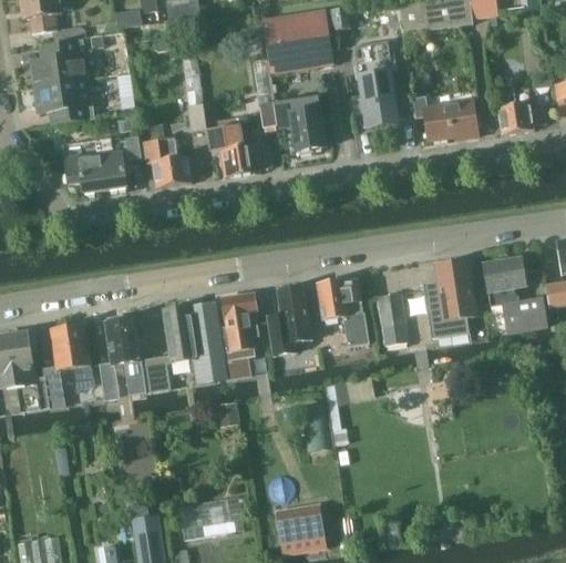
[(30,17),(32,33),(57,29),(53,13),(61,12),(59,0),(20,0),(23,18),(30,17)]
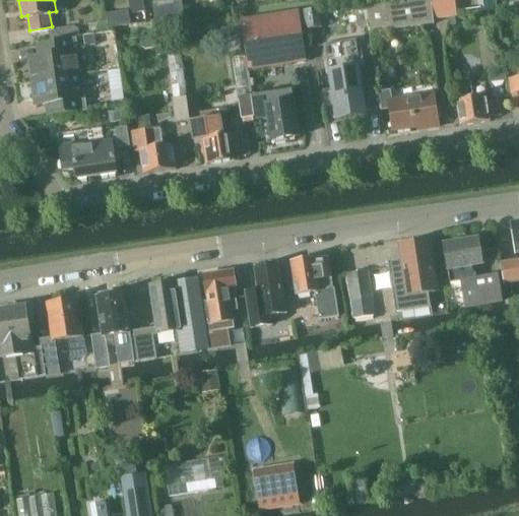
[(127,0),(128,8),(143,6),(142,0),(127,0)]
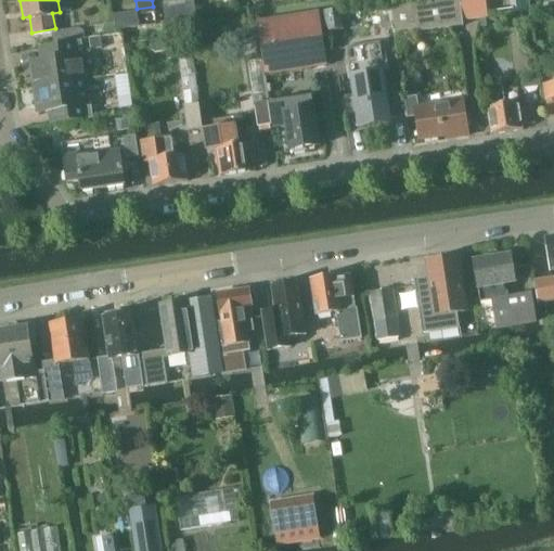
[(391,3),(395,31),(428,27),(424,0),(416,0),(391,3)]
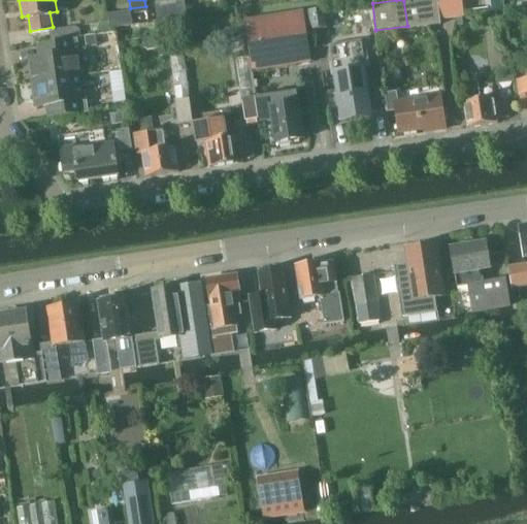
[(403,0),(407,26),(439,21),(438,17),(436,0),(403,0)]
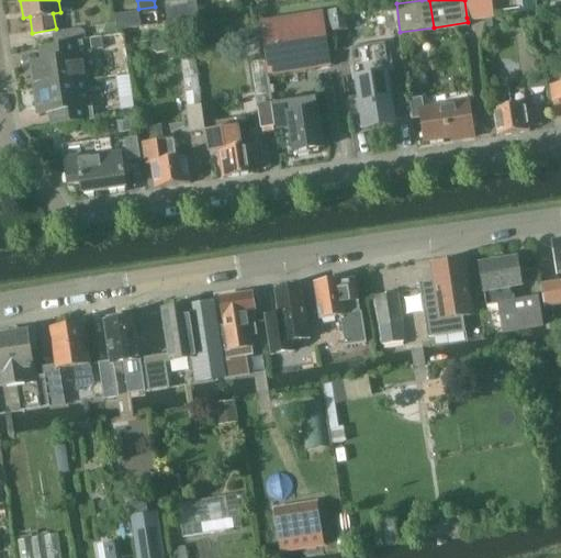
[(464,0),(467,18),(493,14),(491,0),(464,0)]
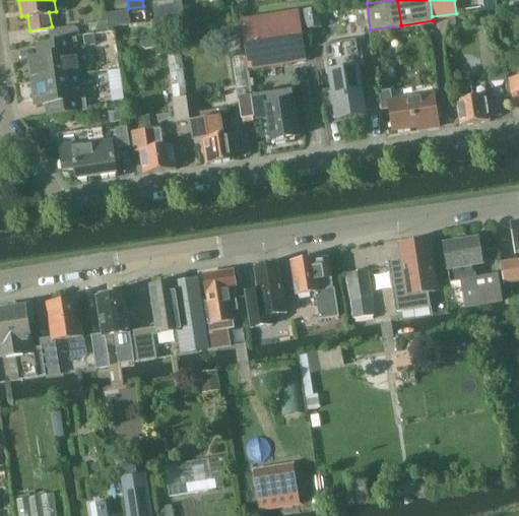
[(480,0),(482,12),(495,11),(493,0),(480,0)]
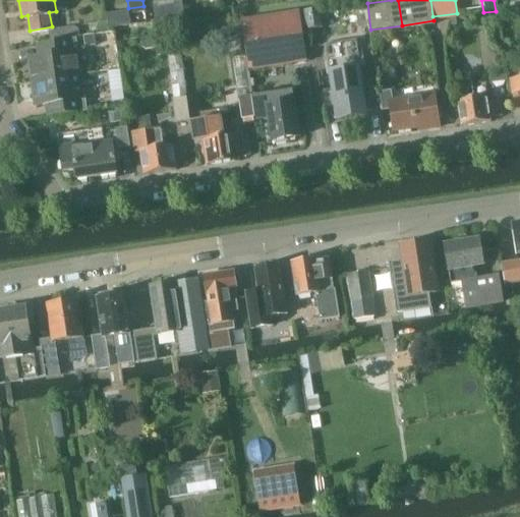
[(323,24),(320,5),(304,8),(307,26),(323,24)]
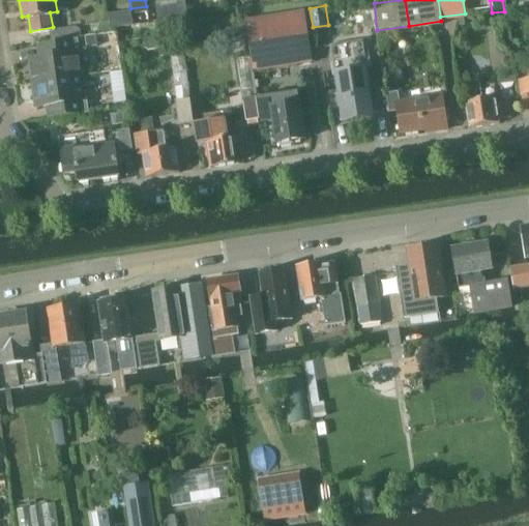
[(255,55),(257,67),(310,59),(302,8),(245,17),(252,56),(255,55)]
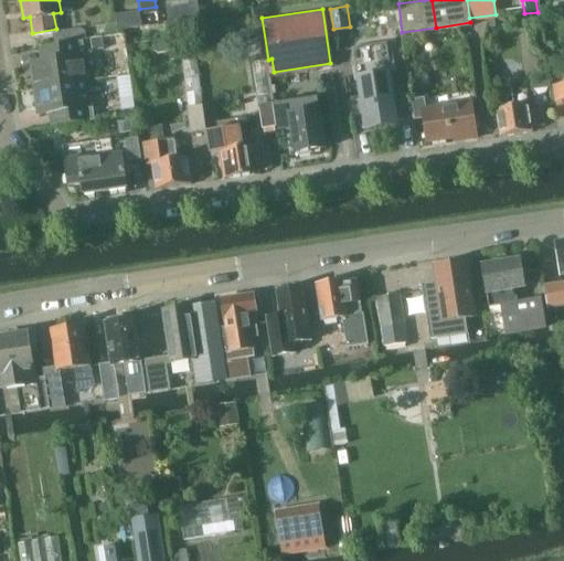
[(57,40),(82,36),(81,25),(56,29),(57,40)]
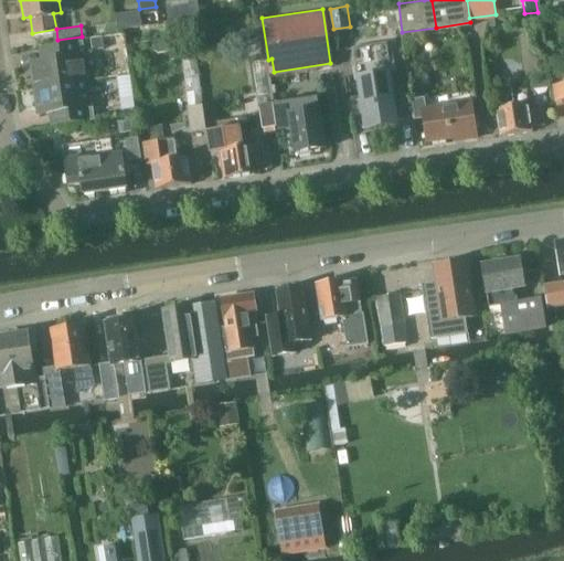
[(93,29),(93,43),(112,42),(113,66),(127,66),(126,29),(93,29)]
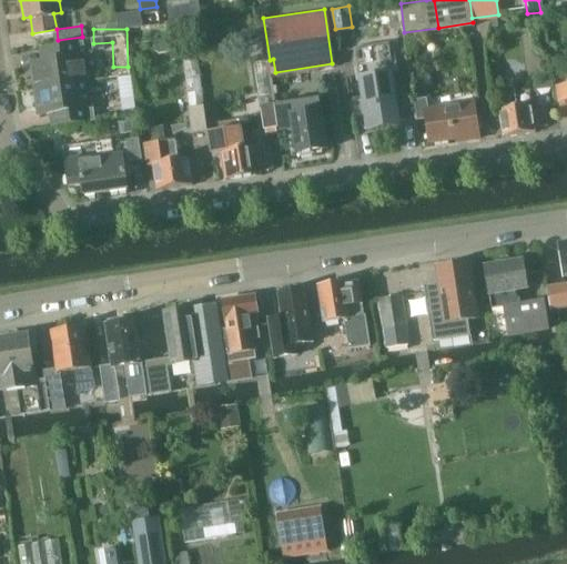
[(179,34),(153,39),(154,48),(160,51),(168,50),(170,47),(180,46),(179,34)]
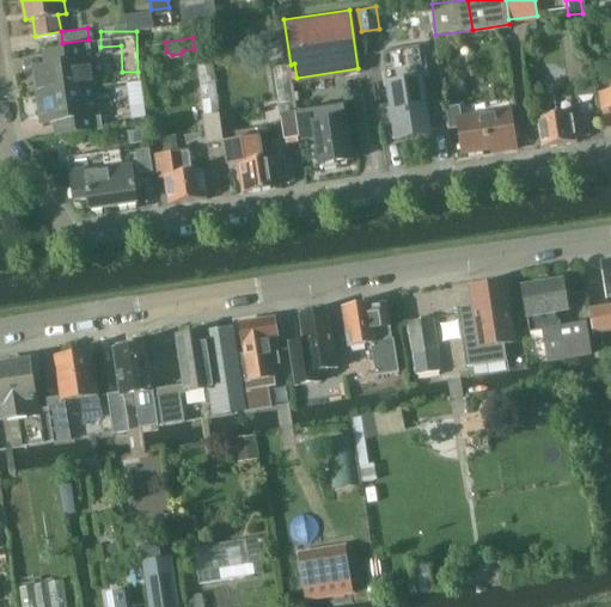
[(35,86),(37,87),(37,93),(91,85),(87,59),(91,57),(89,42),(41,49),(43,63),(34,65),(35,73),(32,77),(35,86)]
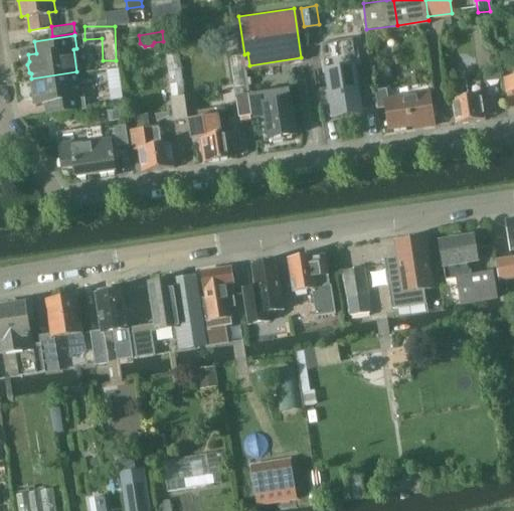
[(320,41),(326,84),(331,116),(363,111),(352,36),(320,41)]
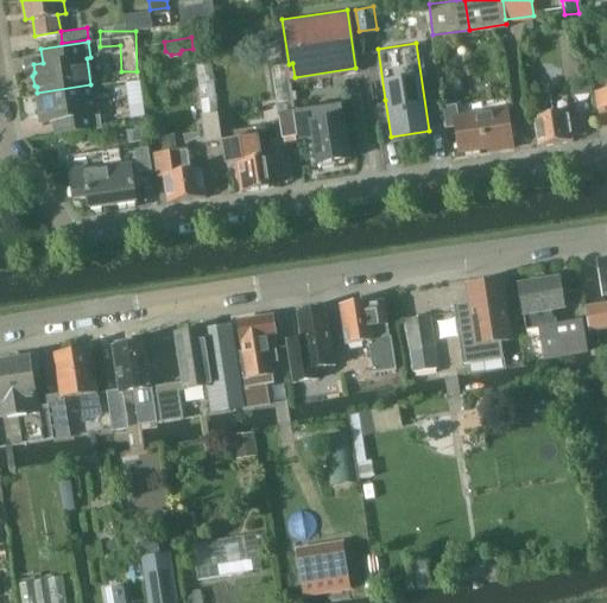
[(128,75),(131,97),(143,96),(140,74),(128,75)]
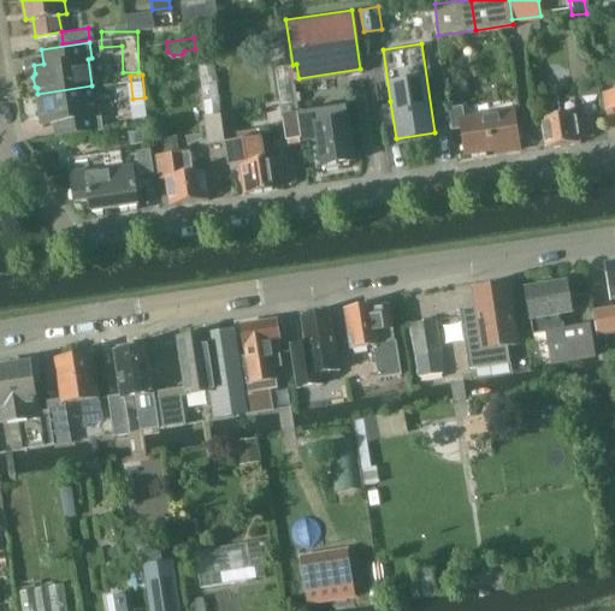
[(100,111),(96,112),(92,85),(37,94),(39,99),(37,101),(39,111),(41,113),(42,122),(52,120),(54,135),(58,134),(102,128),(100,111)]
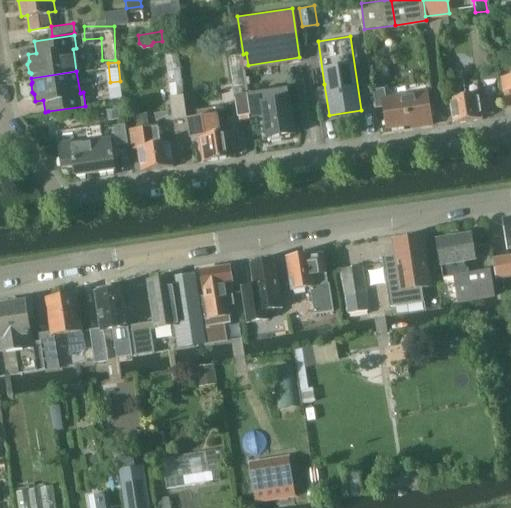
[(510,73),(500,75),(502,90),(510,89),(510,94),(510,73)]
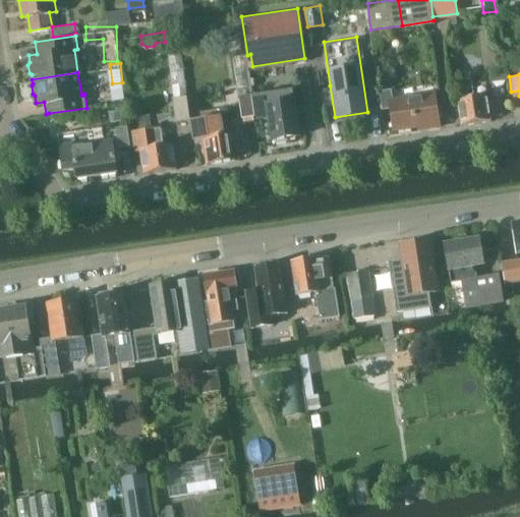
[(470,79),(455,82),(458,99),(456,100),(460,124),(488,119),(488,116),(500,114),(497,97),(485,98),(485,95),(473,97),(470,79)]
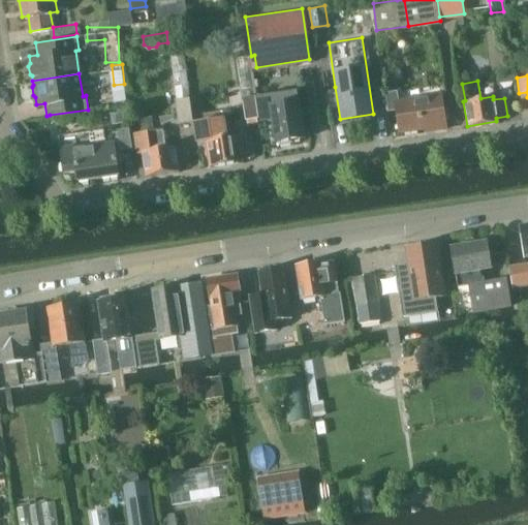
[(397,98),(396,89),(384,91),(387,109),(396,107),(399,130),(444,123),(439,91),(397,98)]
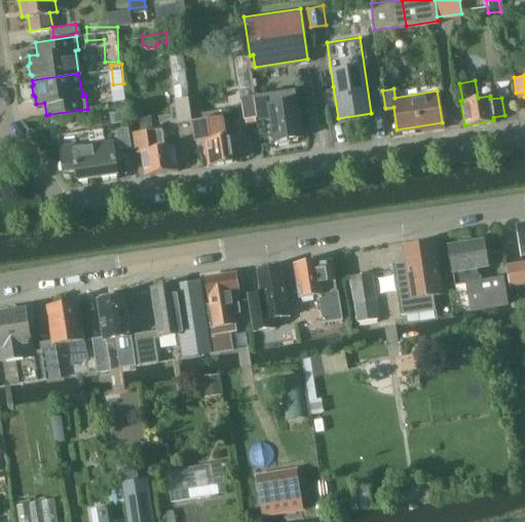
[(267,96),(253,98),(255,115),(256,120),(269,118),(272,139),(274,139),(276,141),(286,140),(288,137),(301,135),(296,100),(295,100),(294,91),(267,96)]
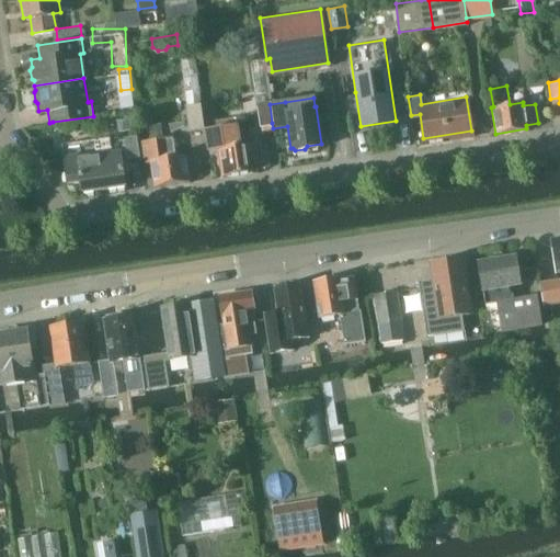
[(269,100),(255,102),(259,125),(261,125),(262,129),(272,128),(272,123),(270,104),(269,100)]
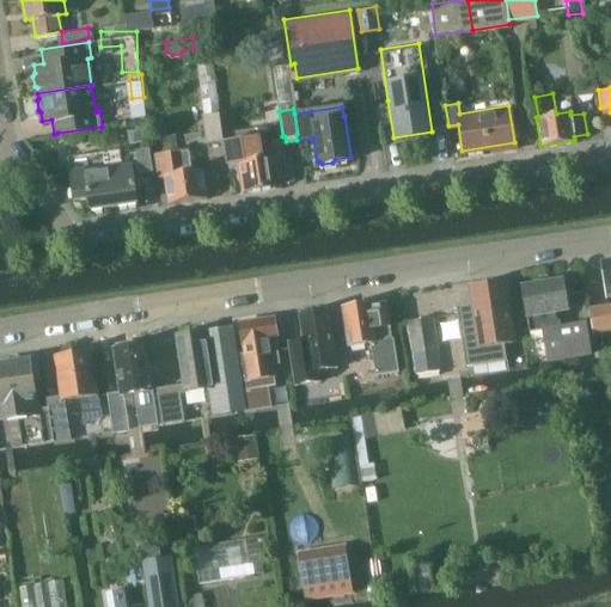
[(208,140),(224,138),(224,132),(220,111),(205,114),(208,140)]
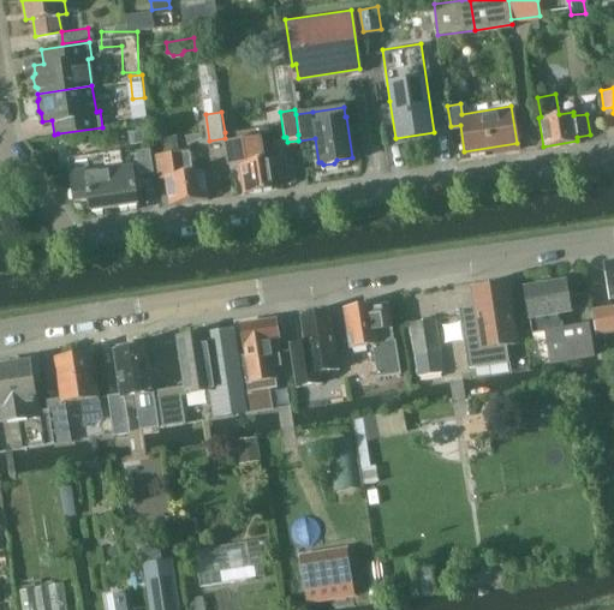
[(141,126),(127,129),(129,141),(143,138),(141,126)]
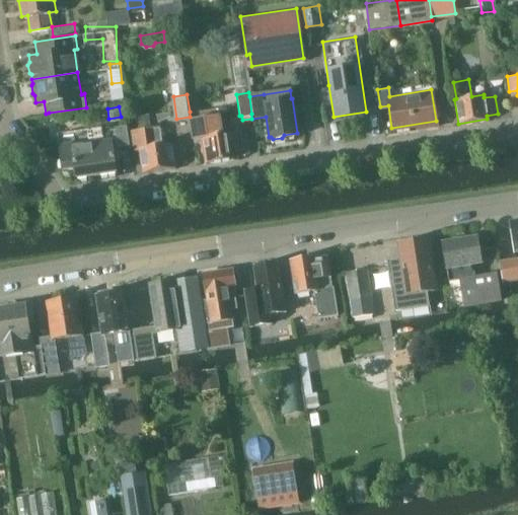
[(191,118),(188,119),(191,138),(200,136),(204,161),(236,156),(235,156),(235,154),(246,152),(243,131),(232,132),(232,130),(221,132),(218,114),(217,106),(190,112),(190,117),(191,118)]
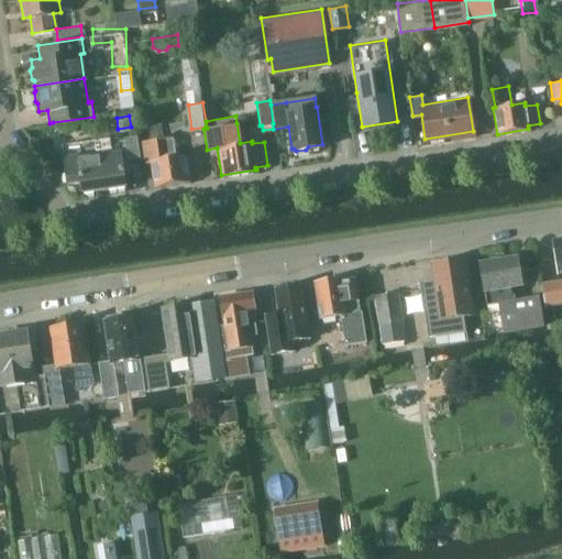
[(143,140),(141,140),(144,162),(150,161),(153,185),(188,181),(187,176),(200,174),(197,155),(185,157),(185,153),(174,155),(171,135),(163,136),(161,122),(141,125),(143,140)]
